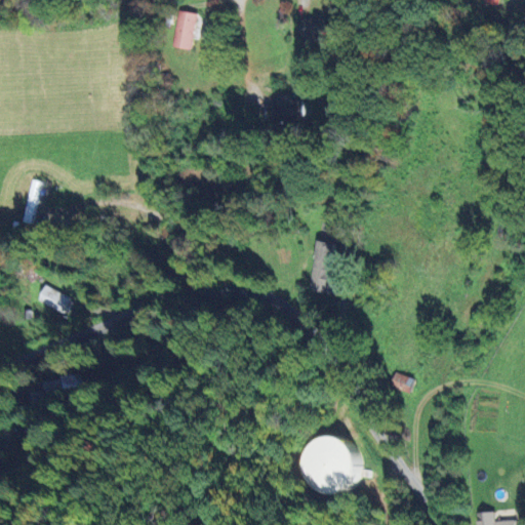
[(198,14),(179,10),(172,47),(191,50),(198,14)]
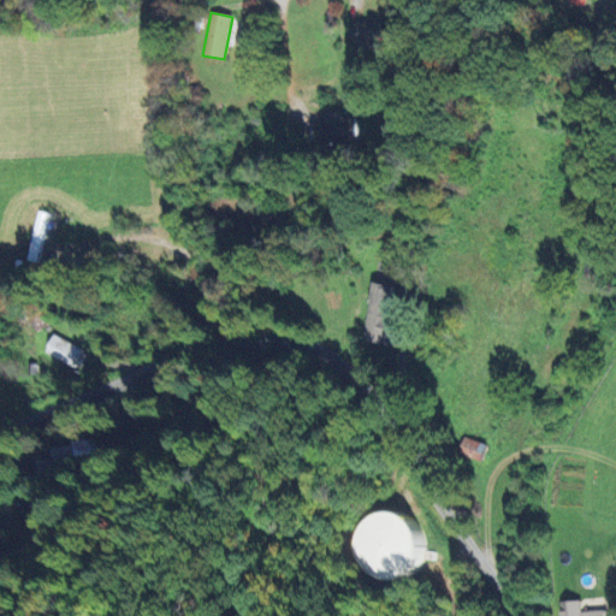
[(384,41),(384,21),(353,22),(353,54),(373,54),(373,41),(384,41)]
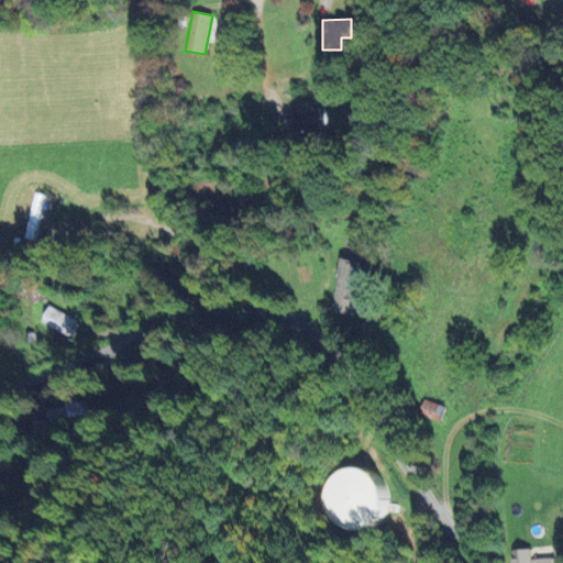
[(289,112),(295,134),(327,127),(322,108),(310,110),(309,101),(295,105),(296,110),(289,112)]
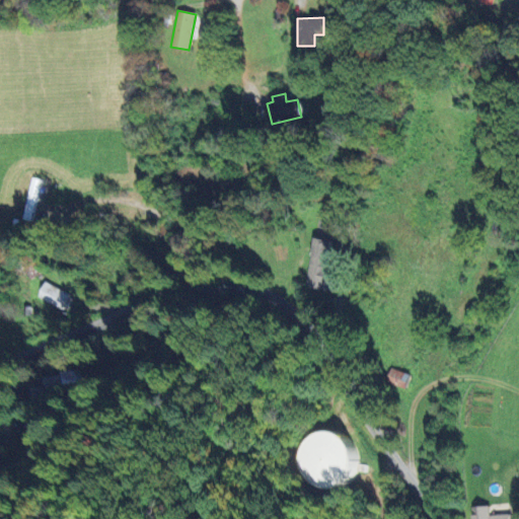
[(39,179),(29,178),(23,220),(32,222),(39,179)]
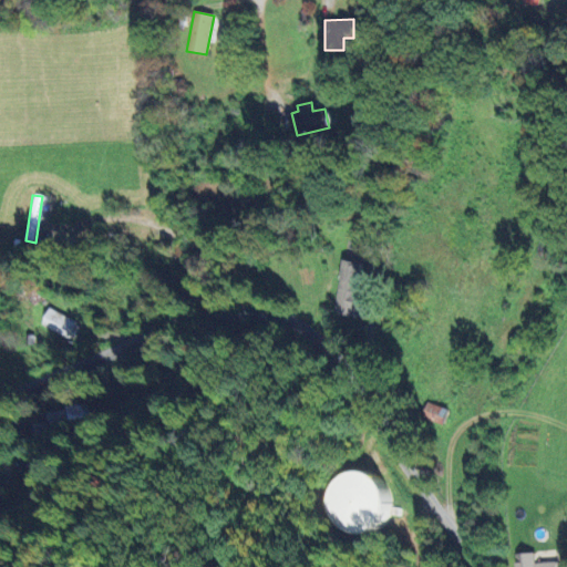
[(363,318),(366,296),(357,295),(360,264),(340,261),(334,315),(363,318)]
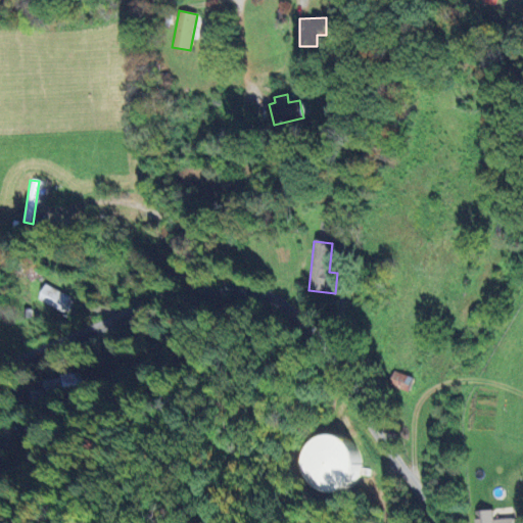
[(61,312),(68,296),(44,284),(36,300),(61,312)]
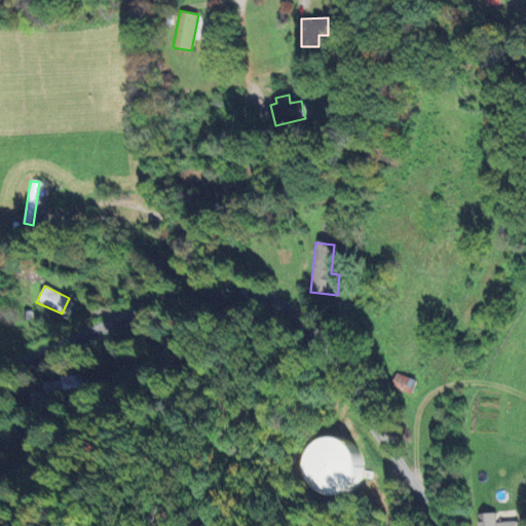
[(410,393),(415,379),(397,373),(391,387),(410,393)]
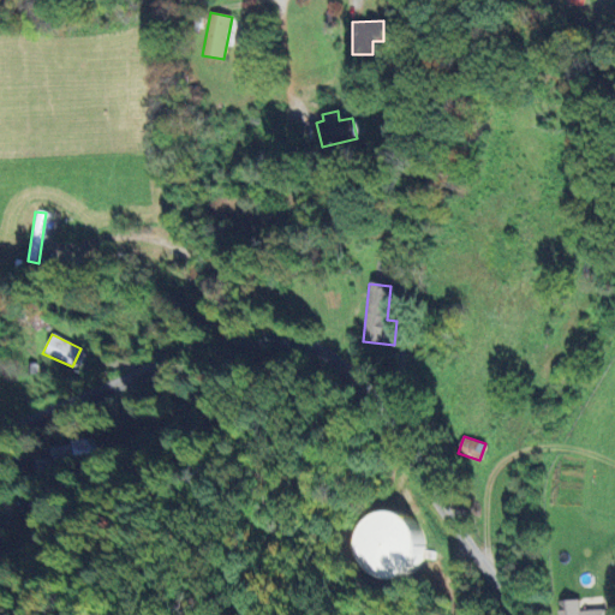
[(49,447),(52,464),(95,457),(93,440),(49,447)]
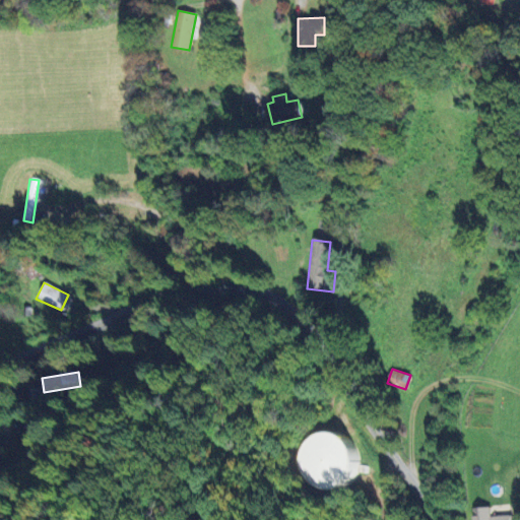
[(307,489),(356,488),(355,435),(305,436),(307,489)]
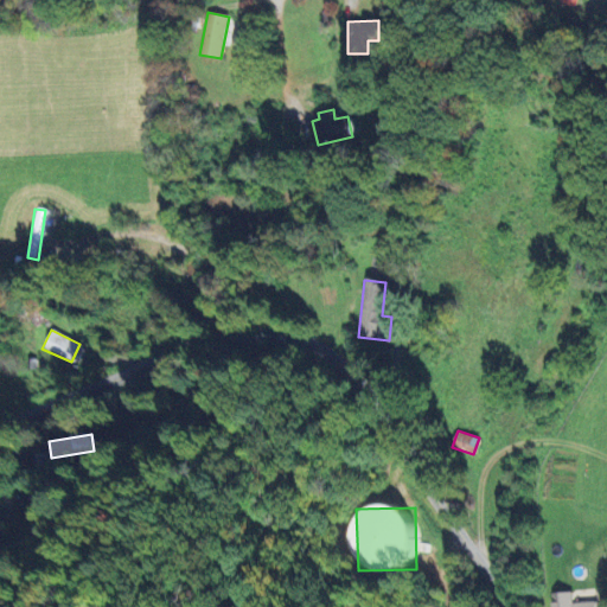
[(598,606),(598,602),(570,602),(570,593),(550,593),(550,606),(598,606)]
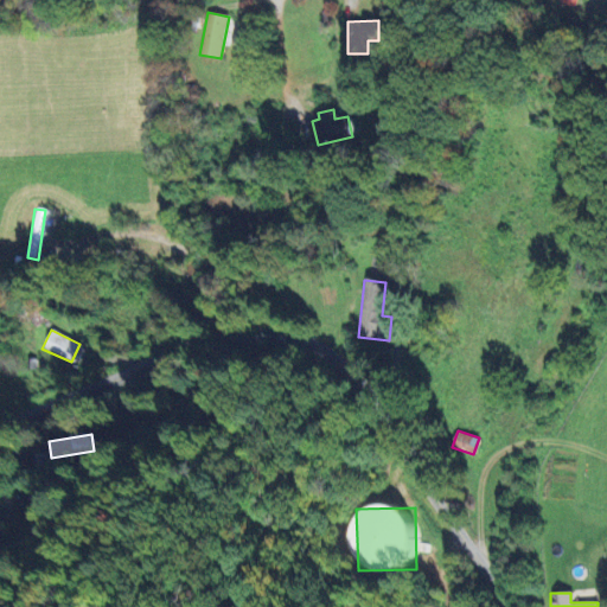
All buildings are outlined.
